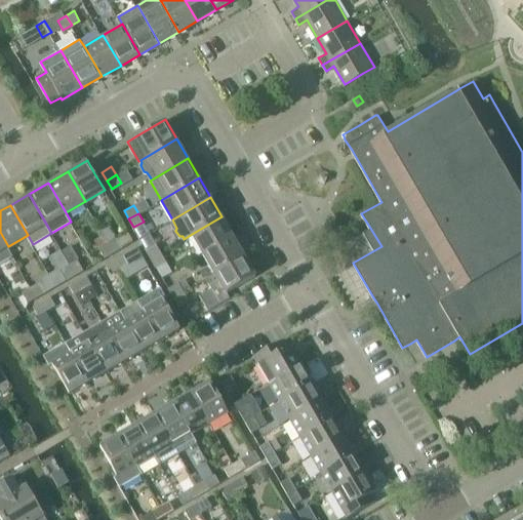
[(222,216),(192,234),(203,253),(233,236),(222,216)]
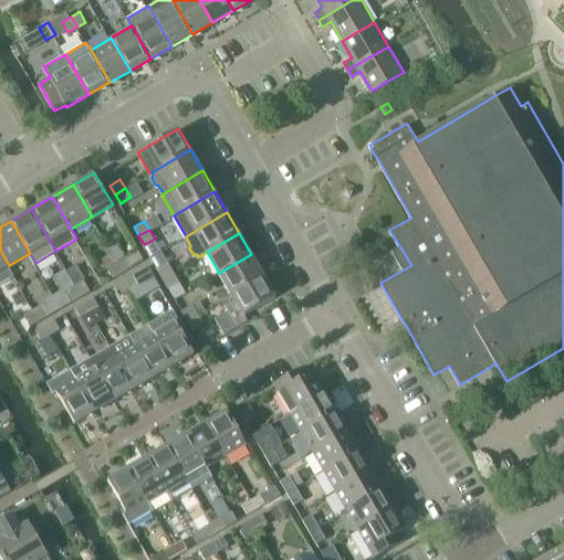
[(0,250),(0,282),(13,274),(9,265),(0,250)]
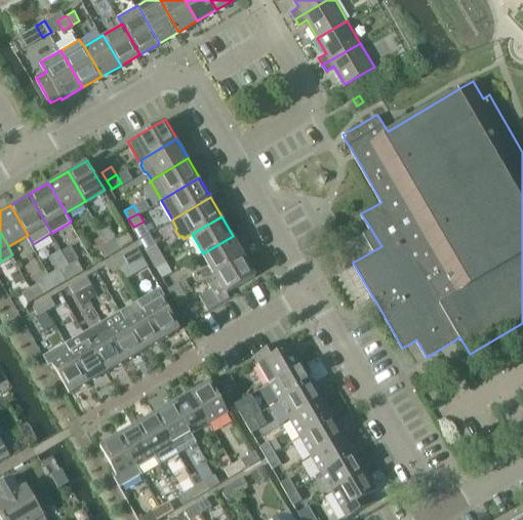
[(233,236),(203,253),(214,272),(244,254),(233,236)]
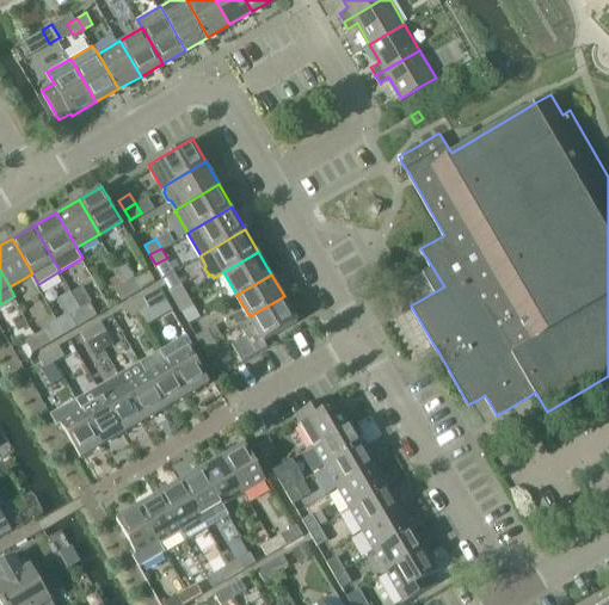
[(135,276),(125,281),(133,292),(141,288),(135,276)]
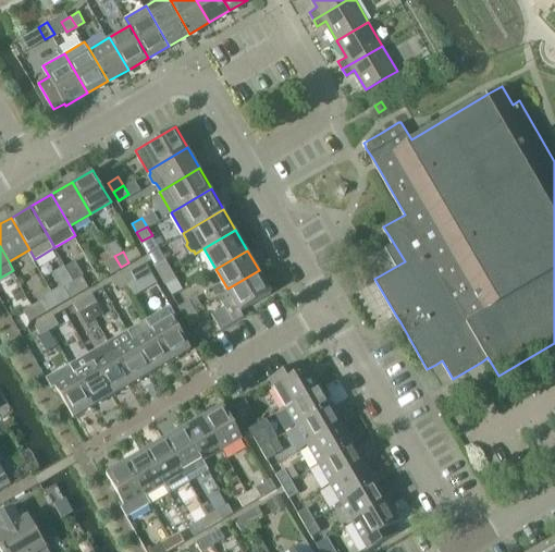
[(114,256),(105,261),(111,272),(121,267),(114,256)]
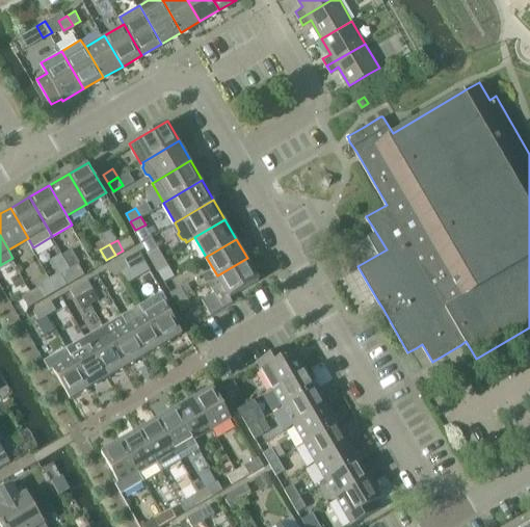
[(158,246),(148,253),(153,261),(163,255),(158,246)]
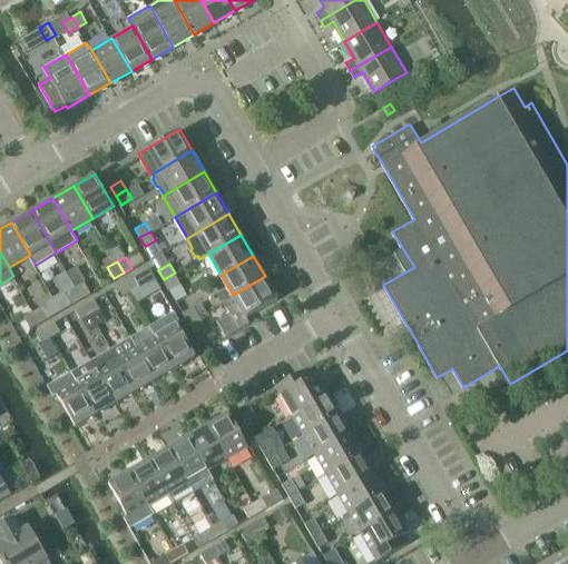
[(175,273),(164,279),(169,288),(180,282),(175,273)]
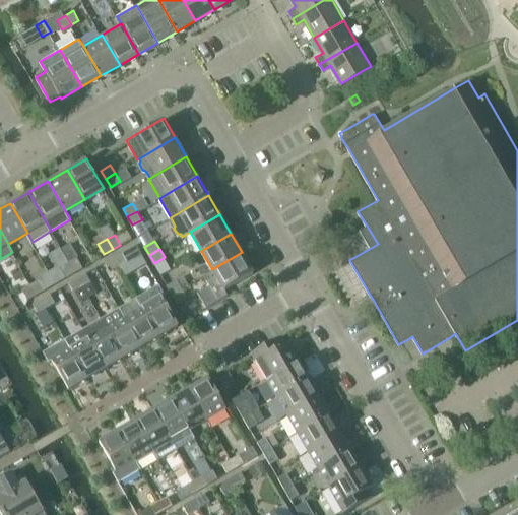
[(122,251),(114,256),(119,264),(127,259),(122,251)]
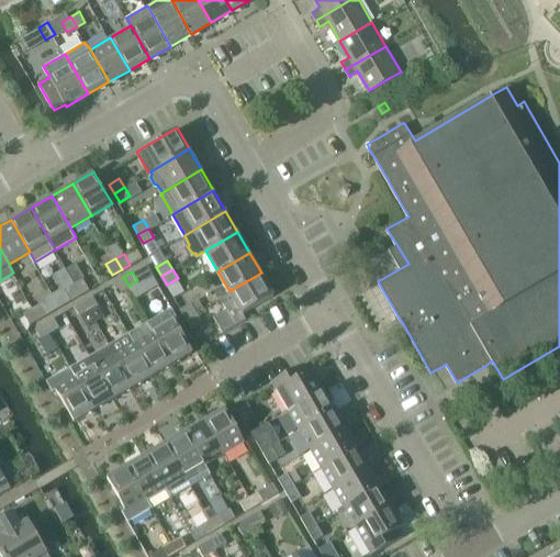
[(226,308),(214,314),(223,331),(246,318),(243,312),(273,293),(261,273),(230,291),(221,297),(226,308)]
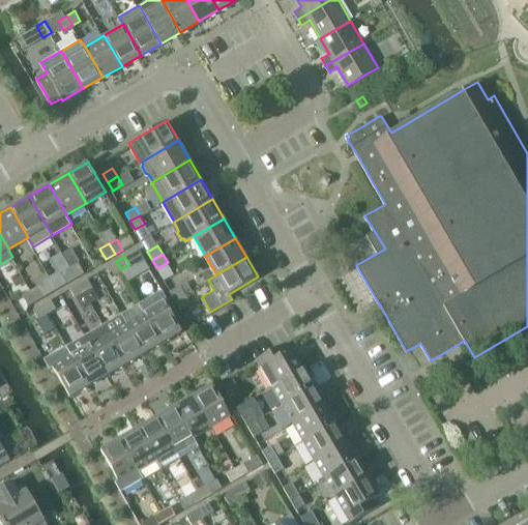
[(70,266),(77,276),(84,271),(79,261),(70,266)]
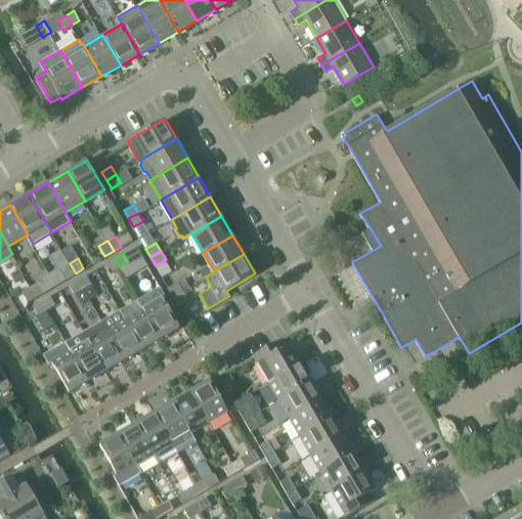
[(115,258),(106,263),(111,271),(120,266),(115,258)]
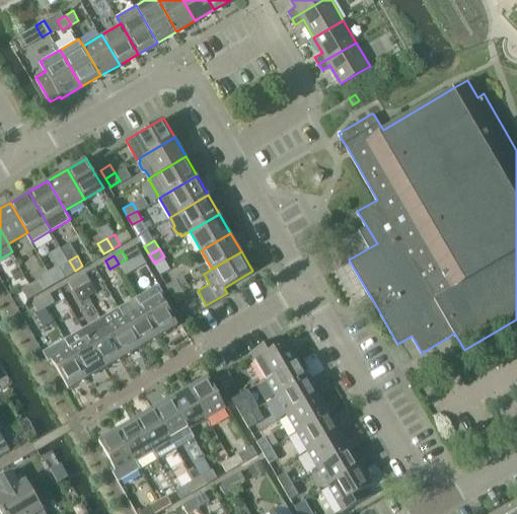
[(66,276),(75,271),(69,261),(60,266),(66,276)]
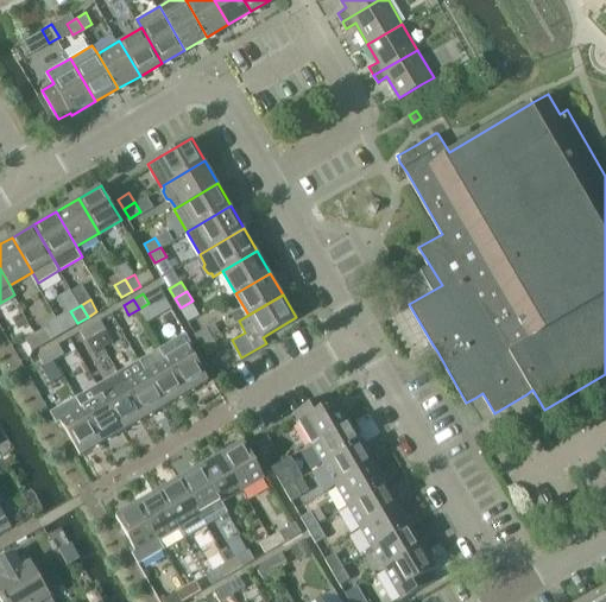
[(101,317),(92,323),(98,333),(107,327),(101,317)]
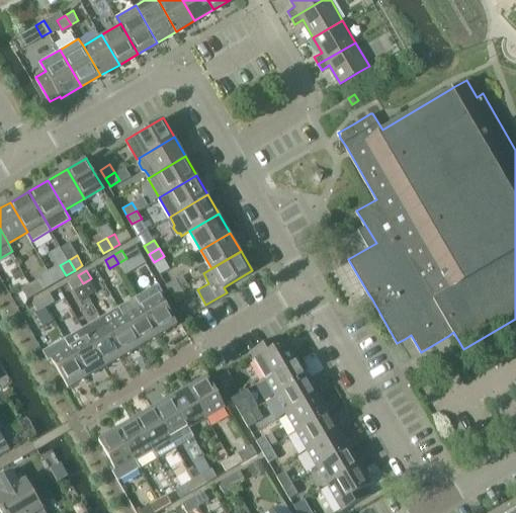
[(182,273),(176,277),(180,285),(187,282),(182,273)]
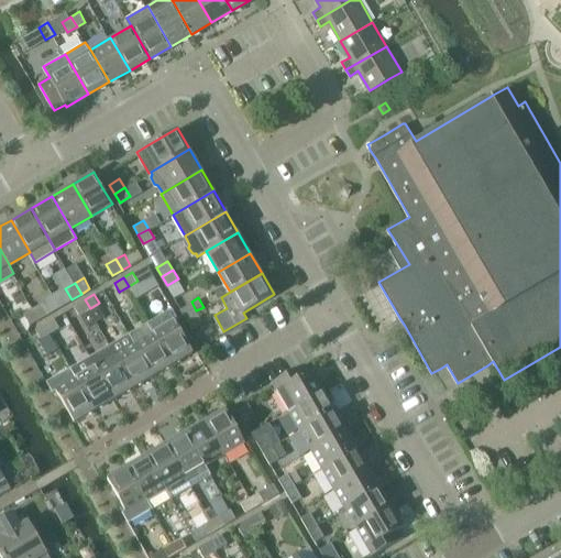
[(85,299),(76,305),(80,314),(90,308),(85,299)]
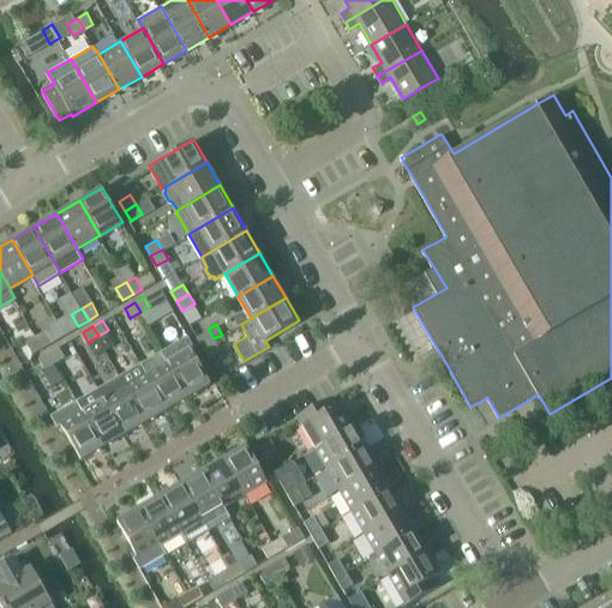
[(46,329),(36,335),(43,347),(53,341),(46,329)]
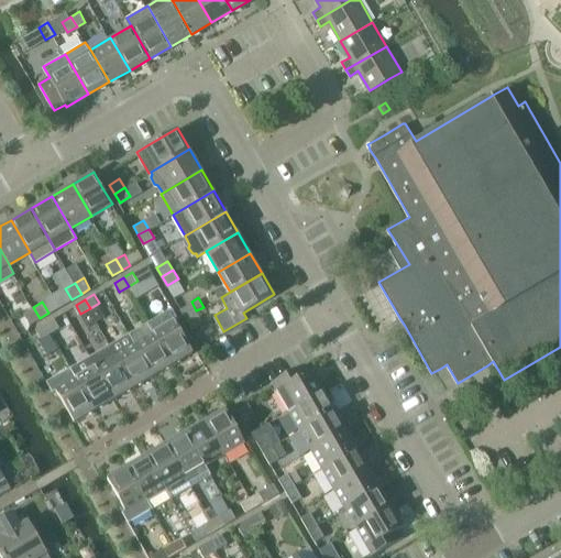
[(191,302),(180,307),(186,317),(196,310),(191,302)]
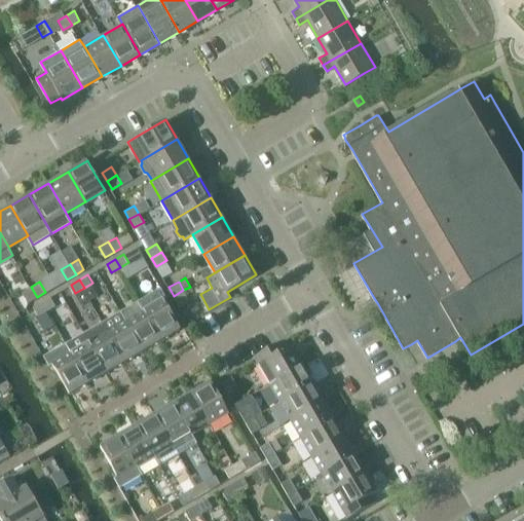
[(31,287),(23,292),(28,302),(37,297),(31,287)]
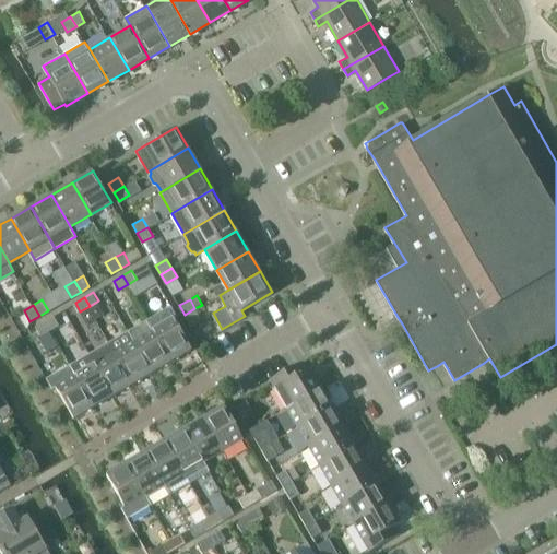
[(172,305),(147,319),(172,360),(191,349),(174,318),(178,315),(172,305)]
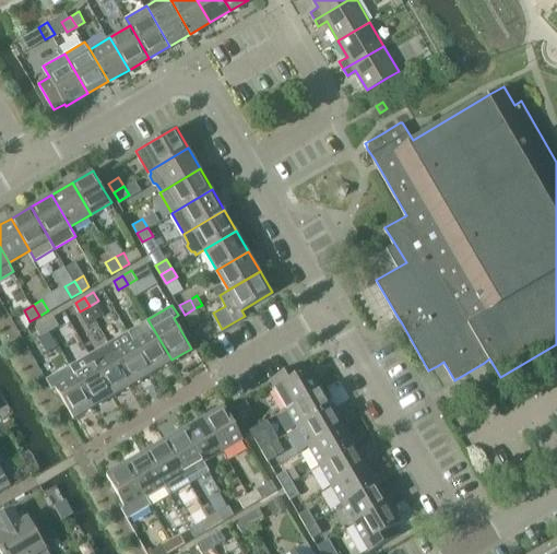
[(194,308),(185,315),(190,323),(200,318),(194,308)]
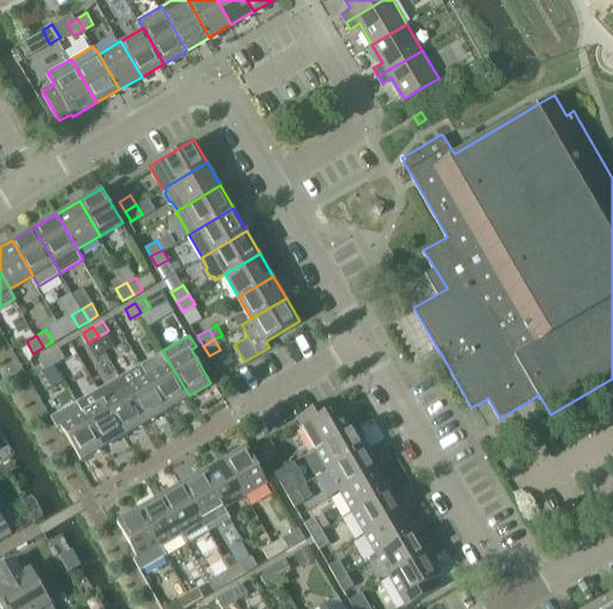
[(60,346),(51,352),(57,362),(66,356),(60,346)]
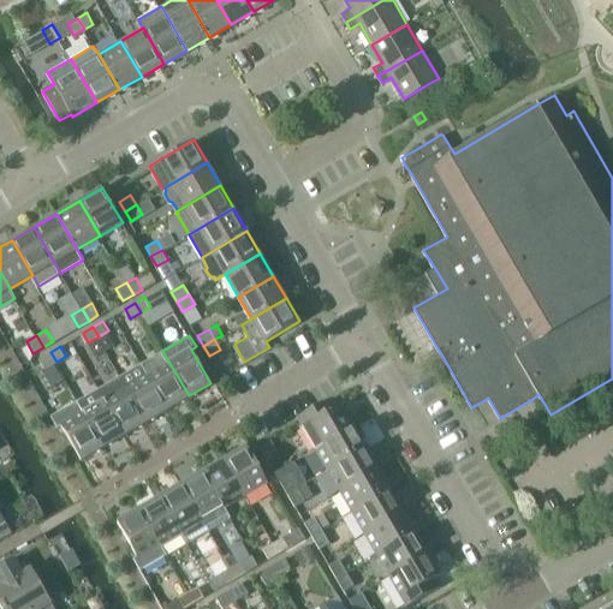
[(162,351),(142,363),(168,409),(189,395),(162,351)]
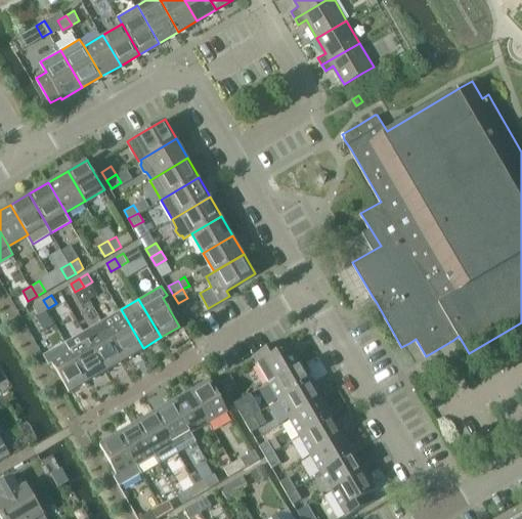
[(43,300),(35,305),(39,313),(48,308),(43,300)]
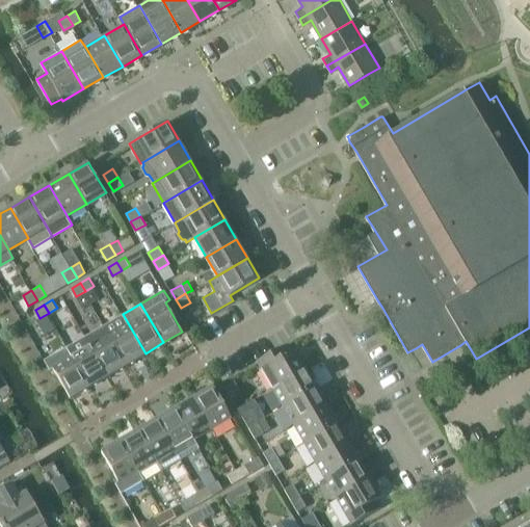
[(123,314),(104,324),(127,364),(146,353),(123,314)]
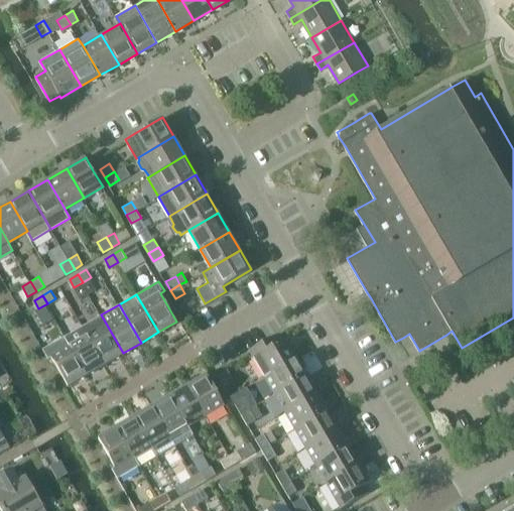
[(101,314),(83,326),(105,363),(123,353),(101,314)]
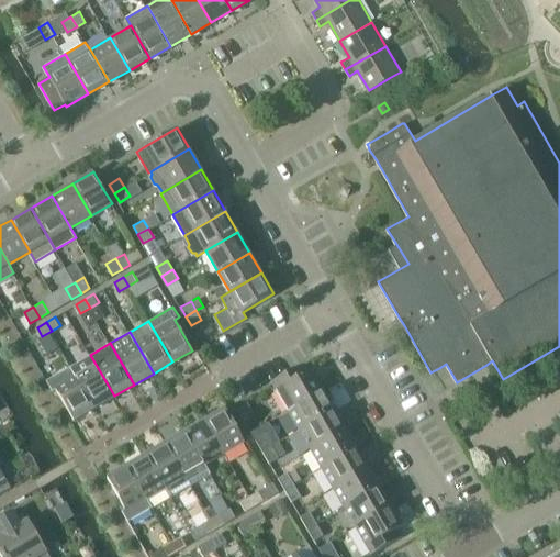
[(90,355),(71,366),(96,407),(114,396),(90,355)]
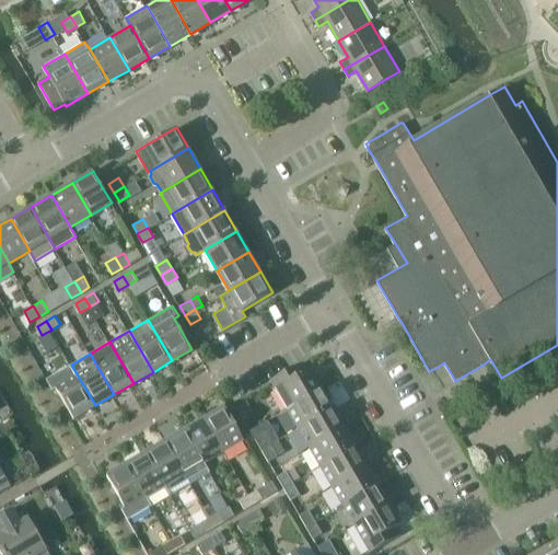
[(303,361),(271,380),(287,407),(326,385),(320,373),(314,376),(310,368),(307,369),(303,361)]
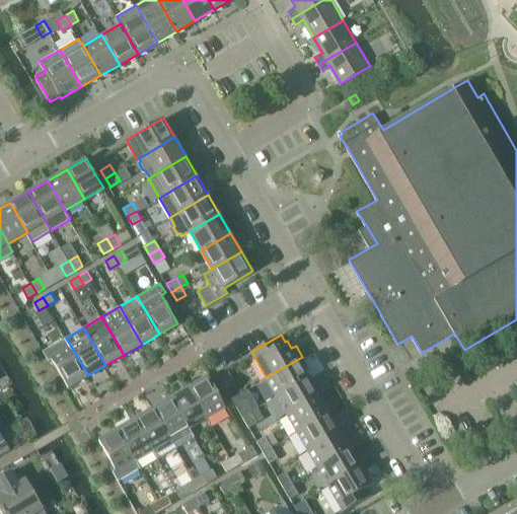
[(66,338),(44,350),(50,360),(53,359),(69,386),(88,375),(66,338)]
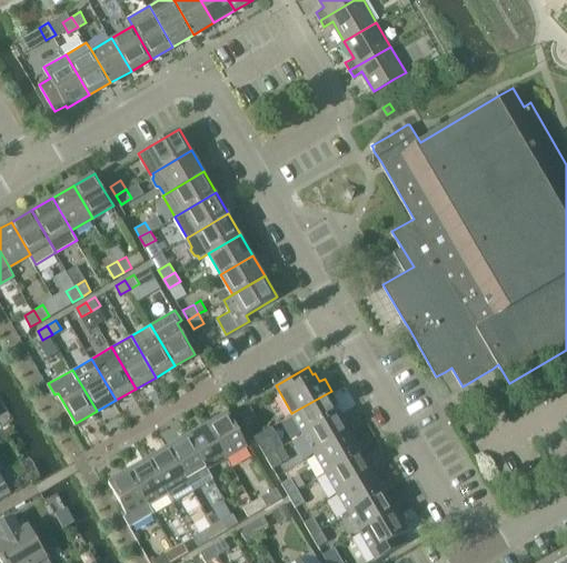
[(331,391),(291,413),(304,433),(338,413),(334,405),(338,403),(331,391)]
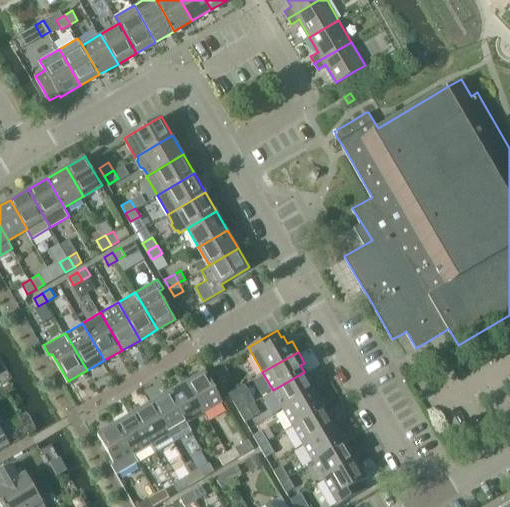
[(227,364),(219,369),(226,381),(234,376),(227,364)]
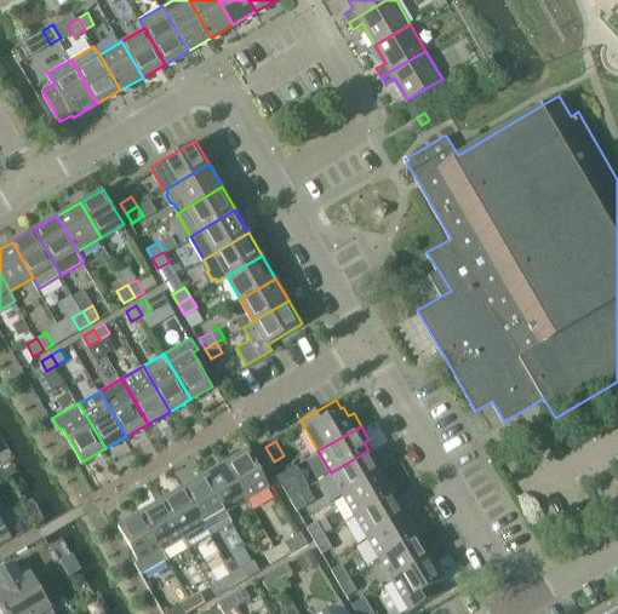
[(250,449),(228,462),(249,498),(270,485),(250,449)]
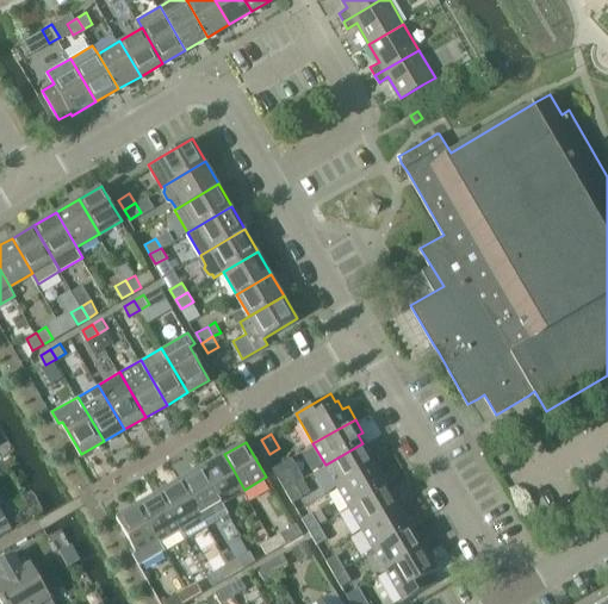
[(363,443),(326,465),(337,486),(379,461),(372,448),(367,452),(363,443)]
